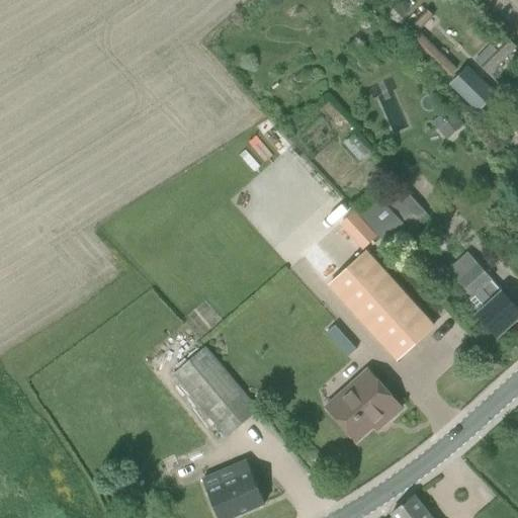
[(398,25),(410,13),(399,3),(387,15),(398,25)]
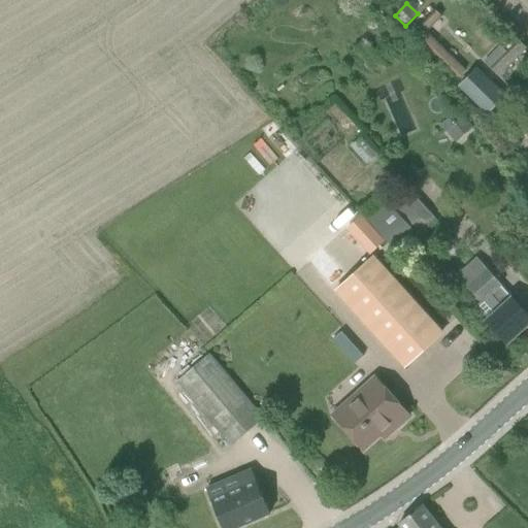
[(466,70),(428,33),(442,18),(434,9),(413,32),(459,77),(466,70)]
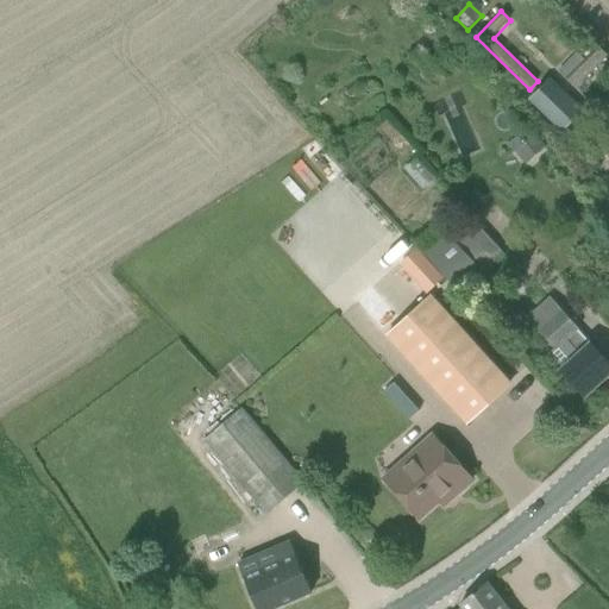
[(560,73),(576,89),(608,57),(597,48),(582,62),(576,56),(560,73)]
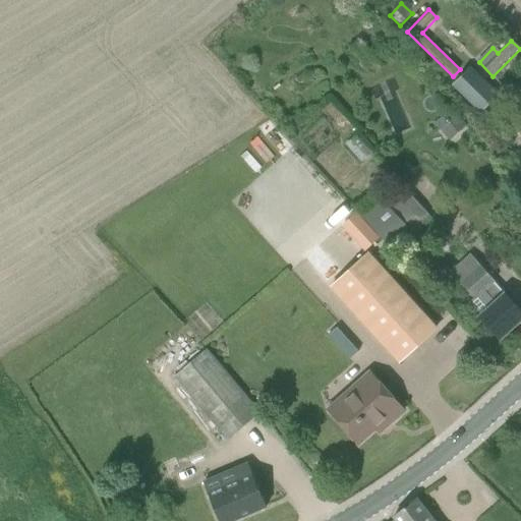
[(481,112),(498,95),(470,68),(454,85),(481,112)]
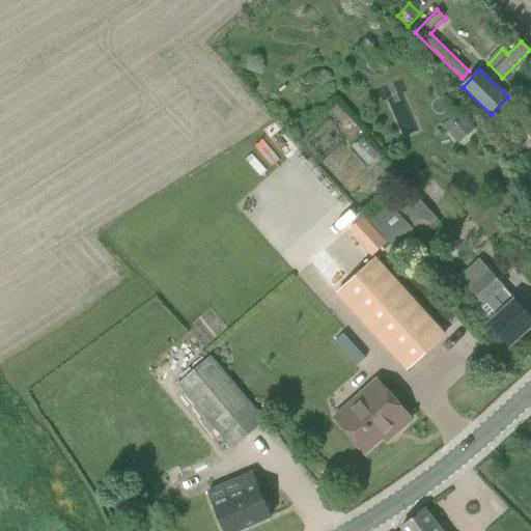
[(476,128),(467,117),(460,111),(443,127),(450,133),(458,143),(476,128)]
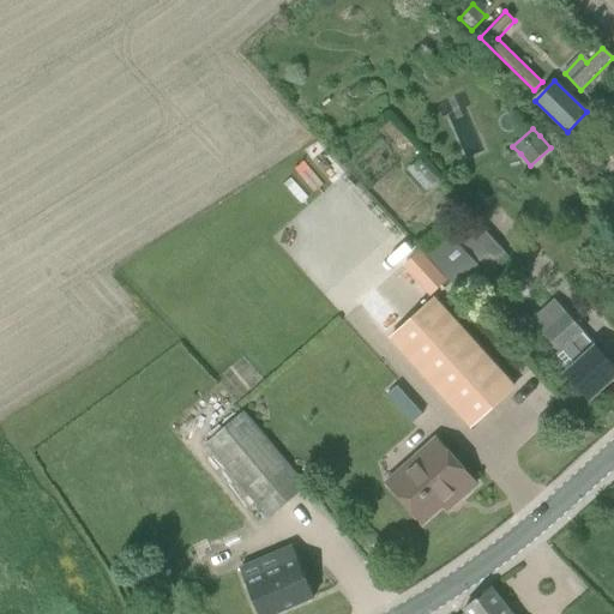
[(467,239),(482,264),(504,251),(487,226),(467,239)]
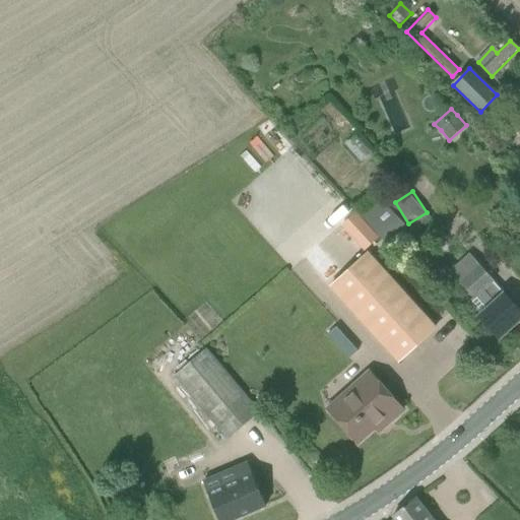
[(363,218),(393,250),(412,232),(382,199),(363,218)]
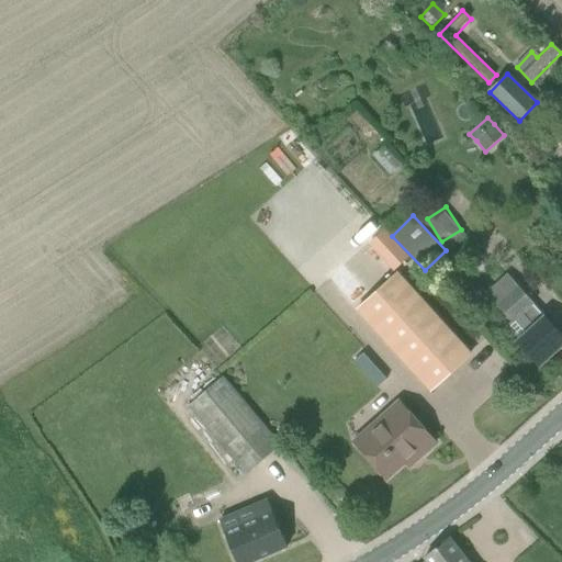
[(385,229),(369,245),(393,272),(409,257),(385,229)]
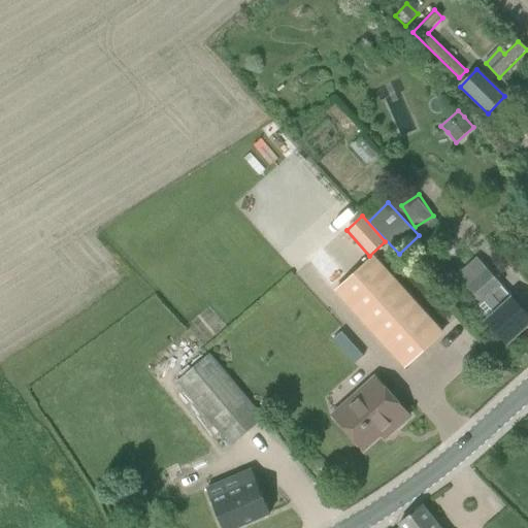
[(336,291),(405,367),(442,334),(373,258),(336,291)]
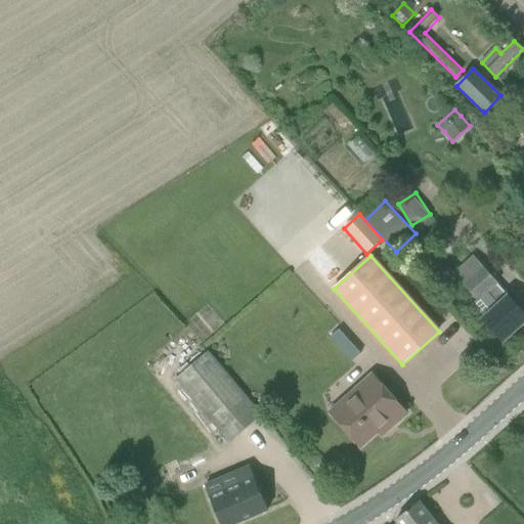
[(471,306),(483,319),(503,341),(523,321),(523,313),(509,296),(508,296),(496,282),(484,269),(466,286),(478,299),(471,306)]
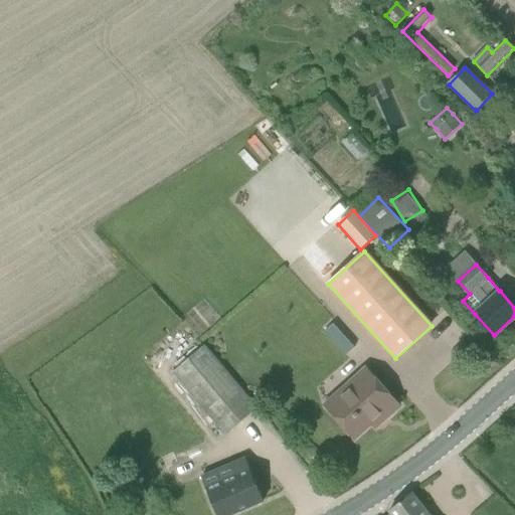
[(225,436),(233,428),(234,428),(259,408),(206,346),(189,360),(172,373),(205,412),(225,436)]
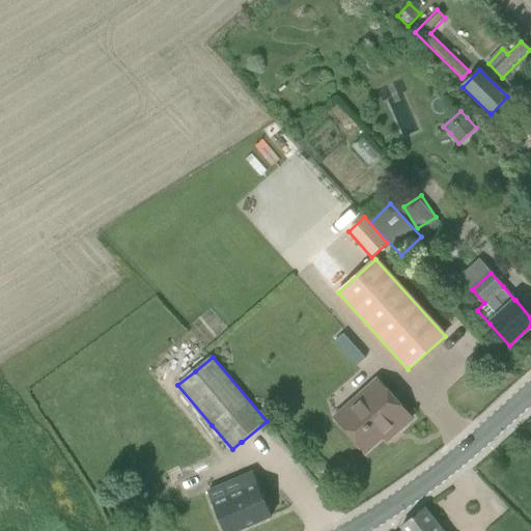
[(412,419),(376,379),(334,416),(365,452),(393,428),(397,432),(412,419)]
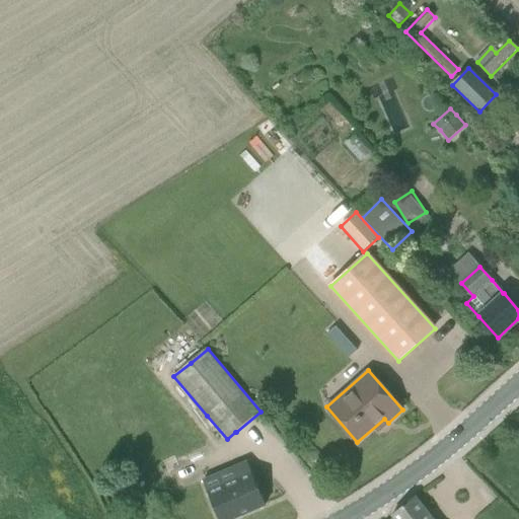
[(205,480),(204,480),(208,492),(208,493),(219,518),(232,518),(266,505),(252,473),(247,462),(233,468),(237,479),(210,492),(205,480)]
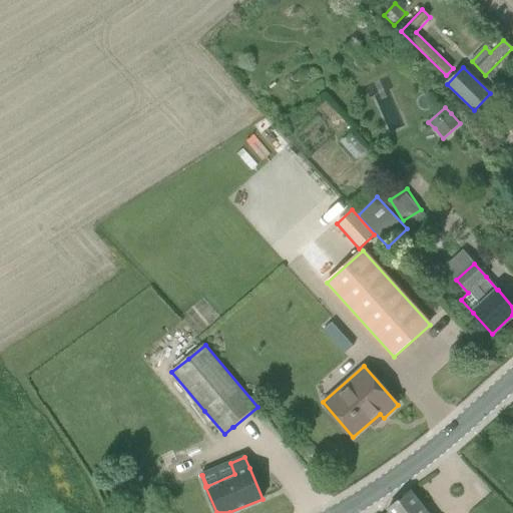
[(389,509),(387,510),(389,512),(426,512),(411,492),(389,509)]
